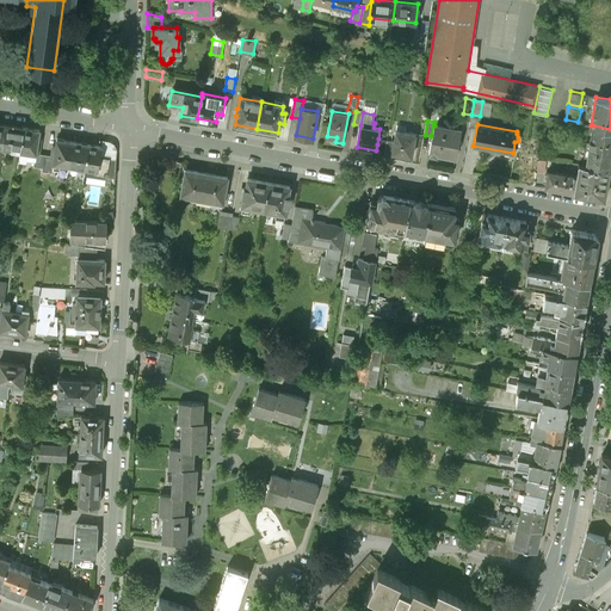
[(23,128),(5,125),(1,155),(19,158),(23,128)]
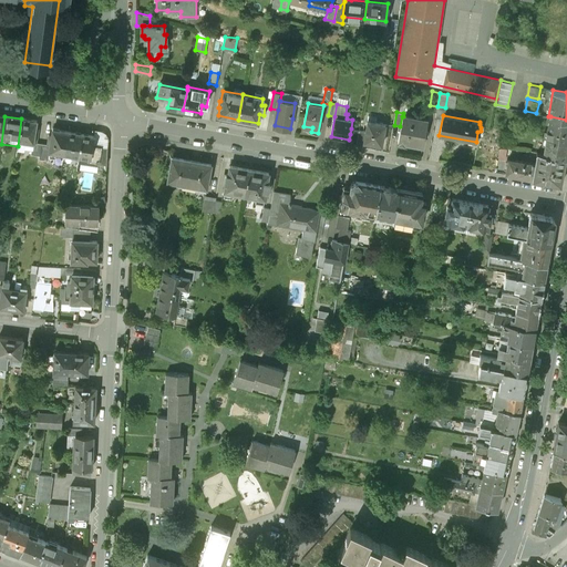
[(403,116),(402,116),(400,126),(398,141),(399,142),(399,144),(405,144),(405,143),(423,145),(428,120),(403,116)]
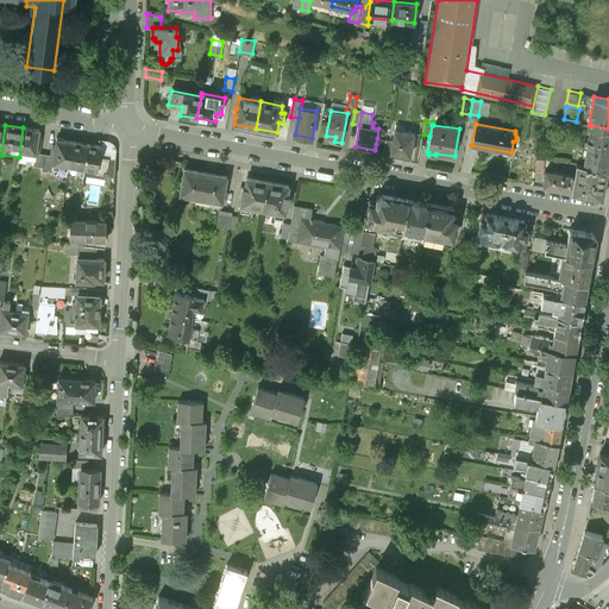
[(608,129),(591,125),(586,148),(608,151),(608,129)]
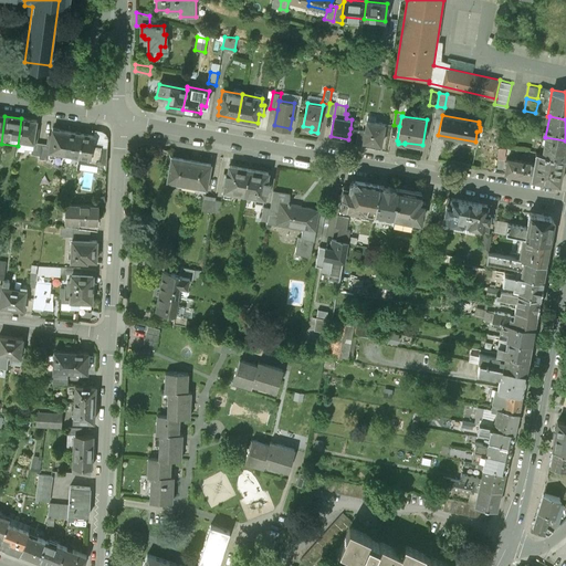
[(21,118),(18,146),(30,148),(34,148),(34,143),(37,129),(34,129),(35,119),(21,117),(21,118)]
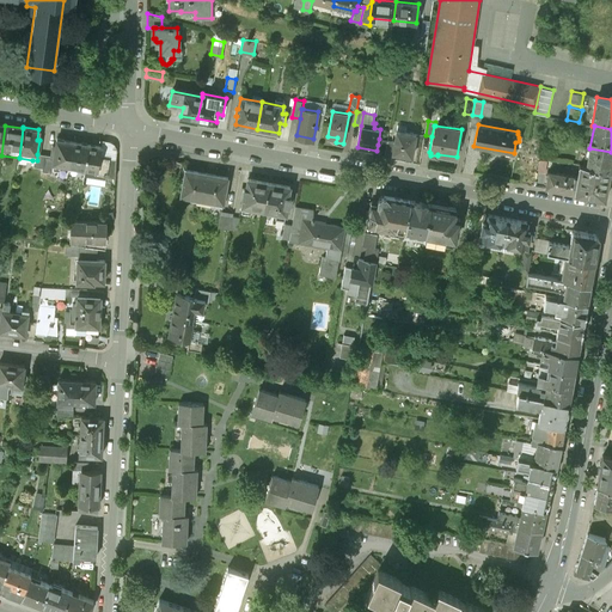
[(416,135),(396,132),(393,142),(392,154),(412,158),(416,135)]
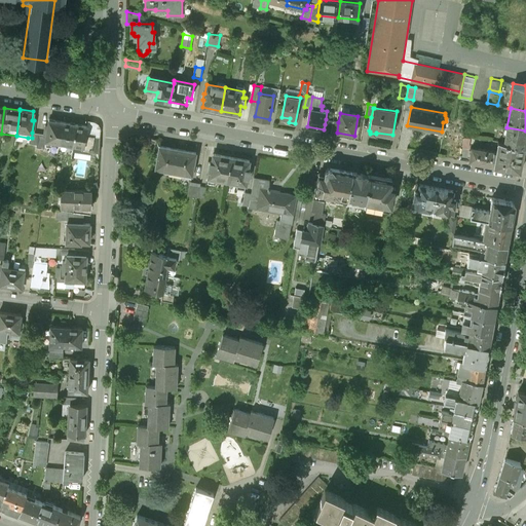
[(53,119),(47,119),(46,126),(43,125),(42,134),(45,135),(44,141),(60,143),(63,122),(53,120),(53,119)]
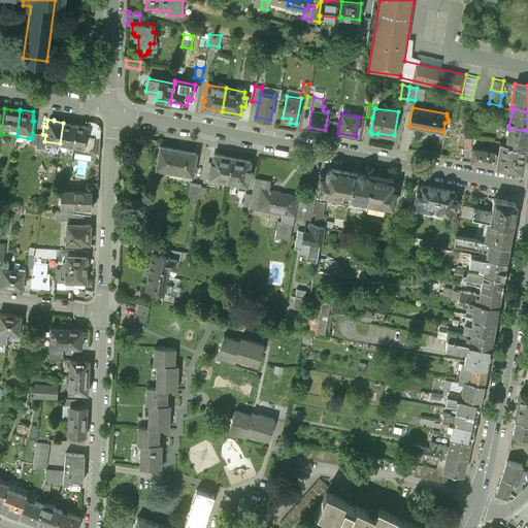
[(76,125),(63,123),(60,143),(73,145),(76,125)]
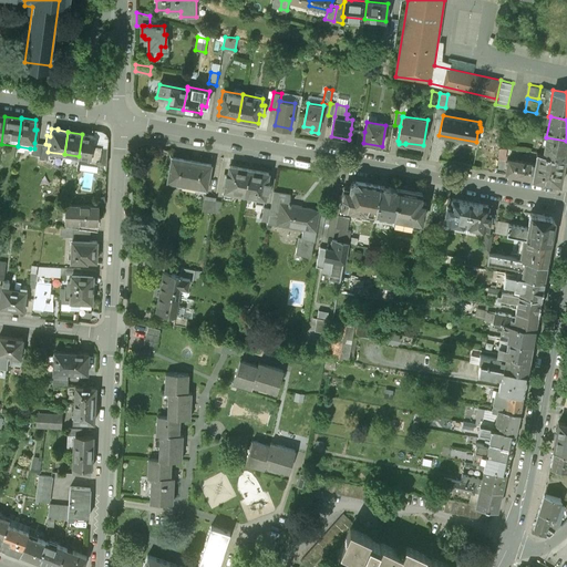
[(93,135),(82,134),(79,156),(89,157),(88,161),(98,162),(101,146),(91,144),(93,135)]
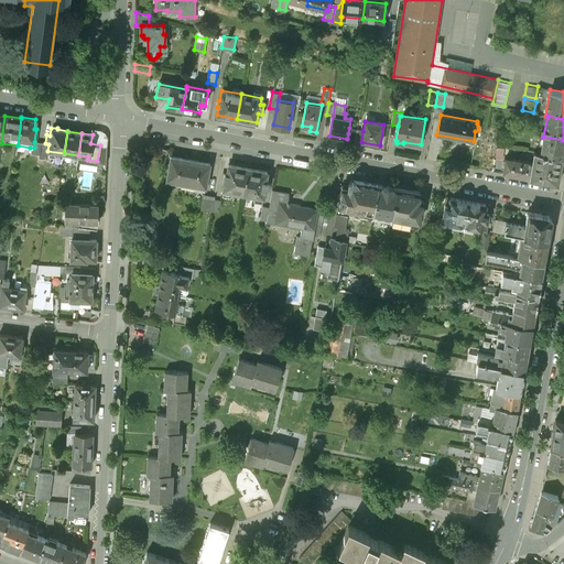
[(563,147),(563,140),(543,137),(540,153),(562,156),(563,147)]
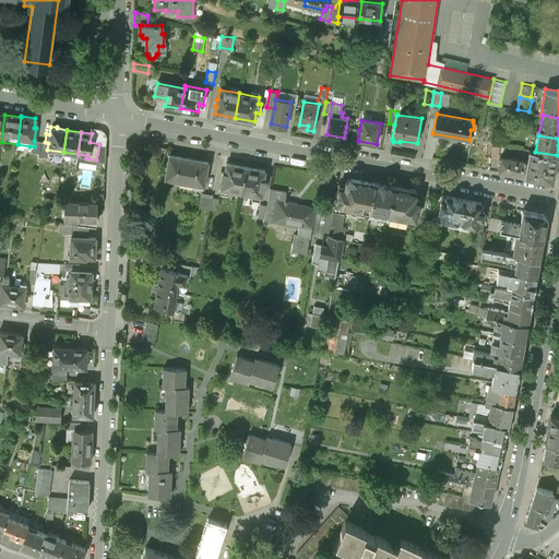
[(34,141),(34,146),(30,146),(28,153),(37,154),(36,157),(38,158),(40,142),(34,141)]
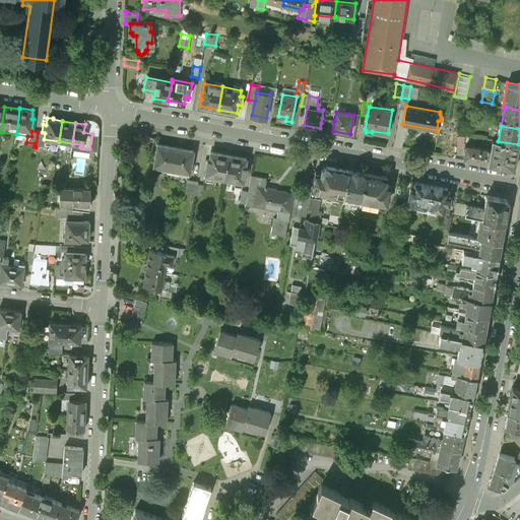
[(42,132),(38,132),(36,147),(43,148),(44,139),(45,133),(42,132)]
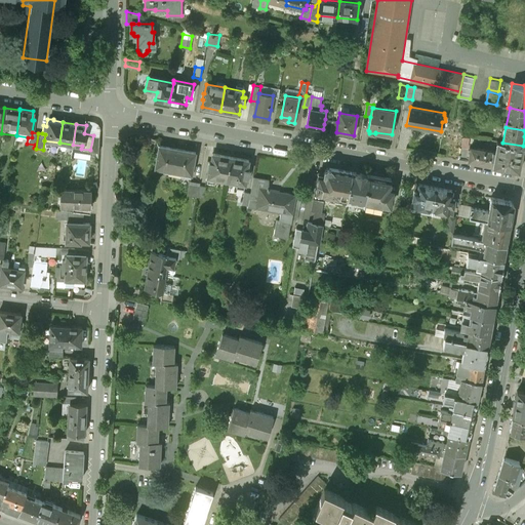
[(502,143),(497,142),(495,151),(471,146),(468,162),(519,171),(523,146),(502,143)]
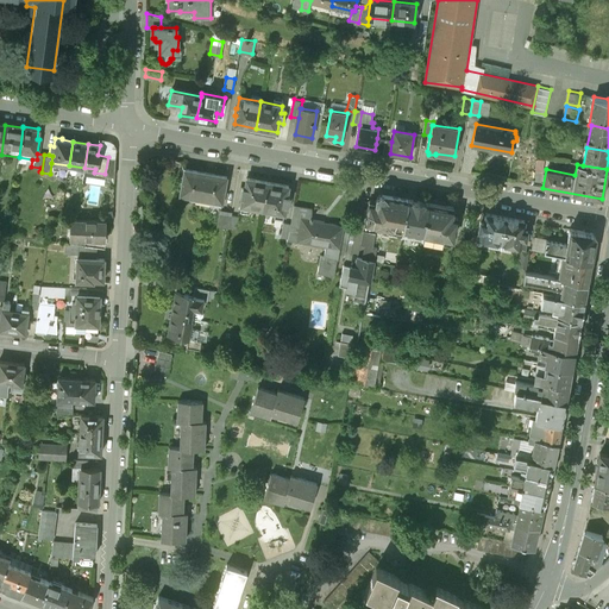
[(226,176),(184,168),(180,193),(211,199),(209,202),(220,203),(221,200),(226,176)]
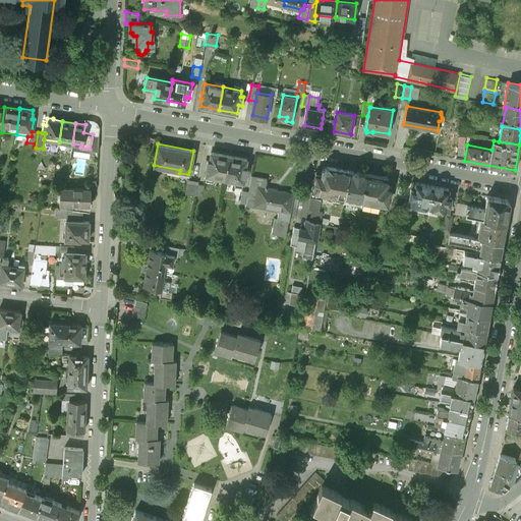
[(229,155),(211,152),(209,160),(208,160),(206,168),(207,168),(206,175),(207,175),(206,180),(214,181),(214,176),(225,178),(229,155)]
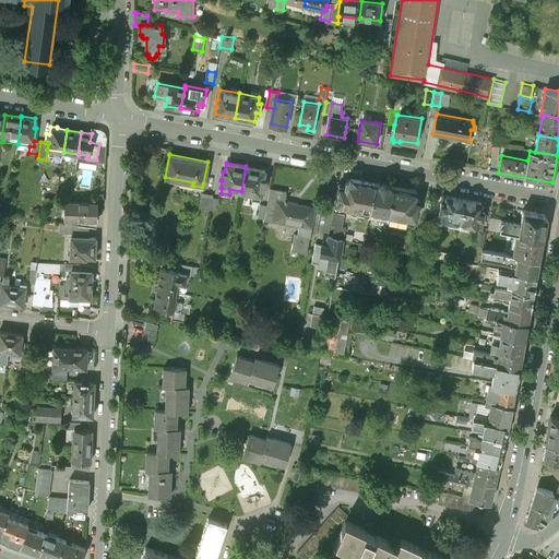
[(264,169),(246,166),(241,191),(261,194),(262,187),(263,188),(265,178),(263,178),(264,169)]
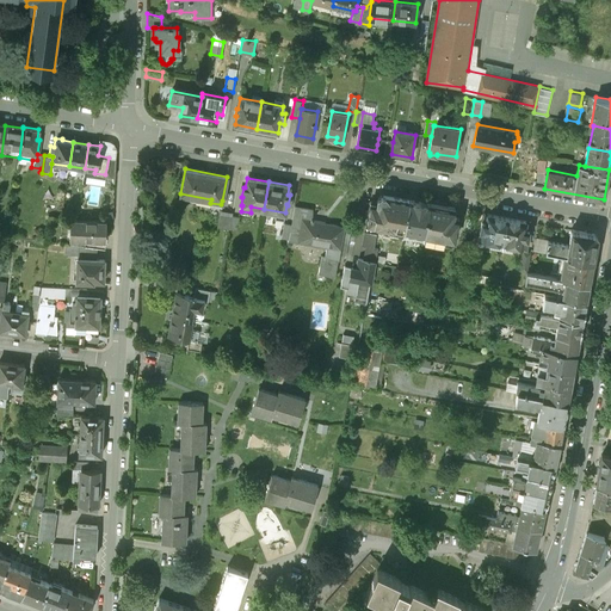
[(409,199),(382,195),(381,196),(378,197),(377,198),(377,199),(376,203),(370,203),(366,222),(386,226),(384,233),(402,236),(409,199)]
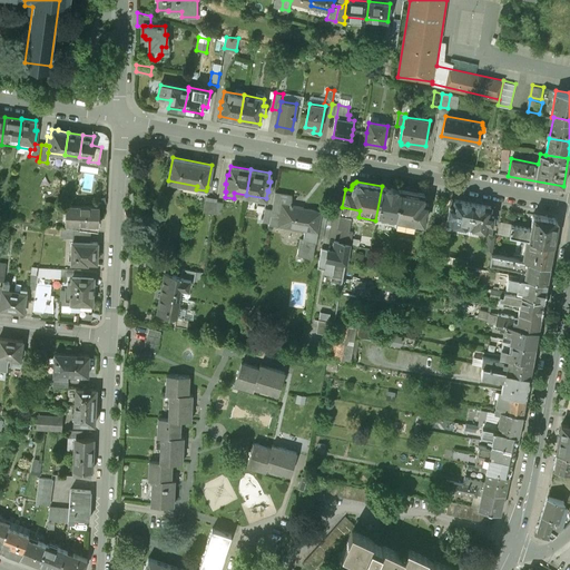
[(401,190),(382,186),(375,220),(395,224),(401,190)]
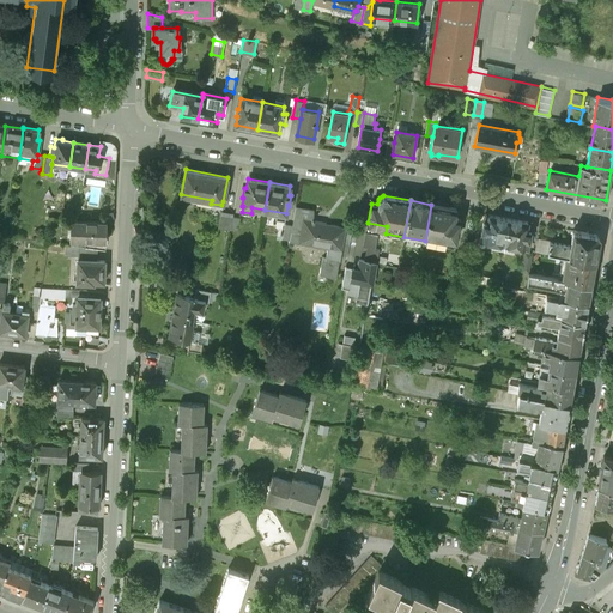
[(456,208),(431,205),(425,241),(441,243),(454,246),(459,220),(455,219),(456,208)]
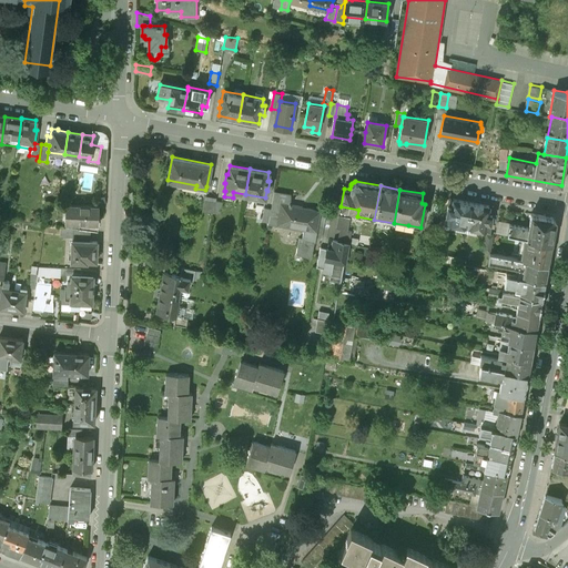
[(301,204),(291,203),(291,194),(274,191),(271,208),(269,222),(301,229),(302,229),(303,230),(303,231),(302,237),(298,237),(295,253),(311,255),(314,241),(315,241),(316,236),(320,211),(301,208),(301,204)]
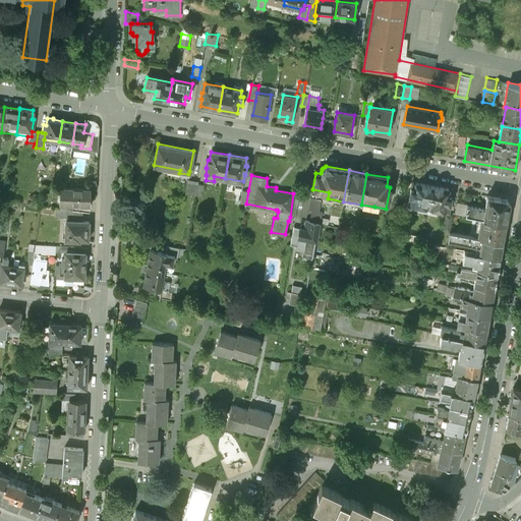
[(198,181),(188,179),(186,191),(195,193),(197,183),(198,181)]
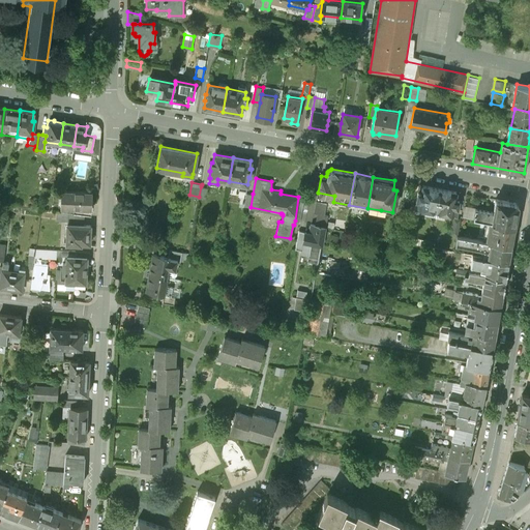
[(440,188),(419,185),(415,206),(427,208),(425,212),(435,214),(440,188)]
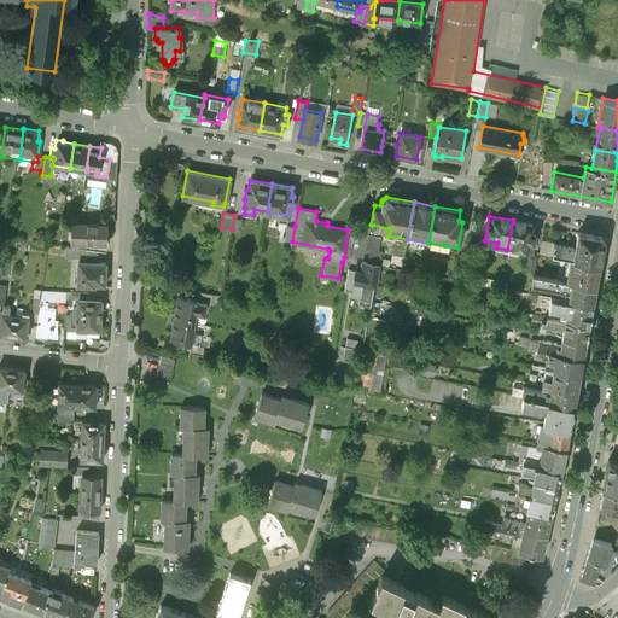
[(242,219),(234,217),(232,229),(240,231),(242,219)]
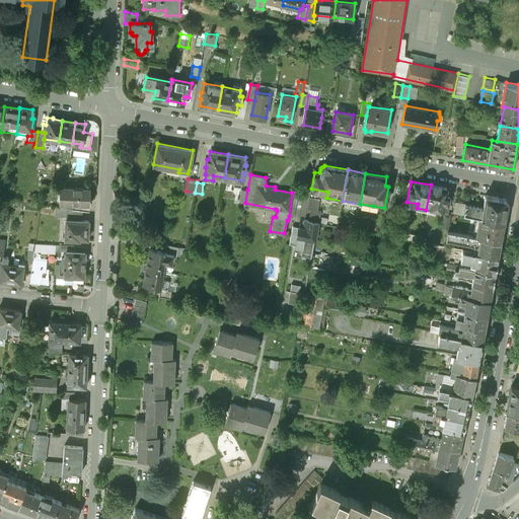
[(90,187),(69,186),(61,184),(60,203),(67,203),(86,204),(86,206),(89,206),(91,206),(91,196),(90,195),(90,187)]
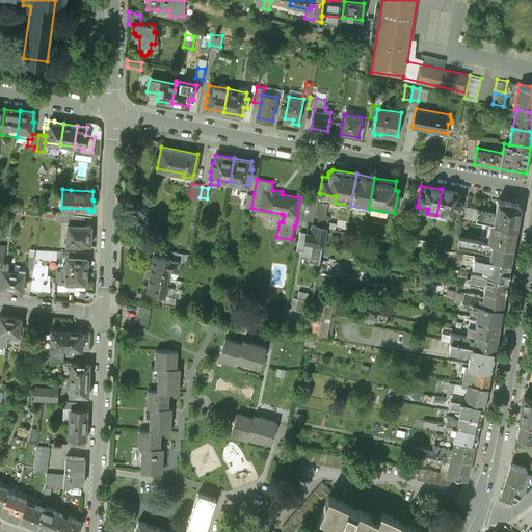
[(461,193),(442,189),(436,215),(446,216),(447,213),(457,215),(461,193)]
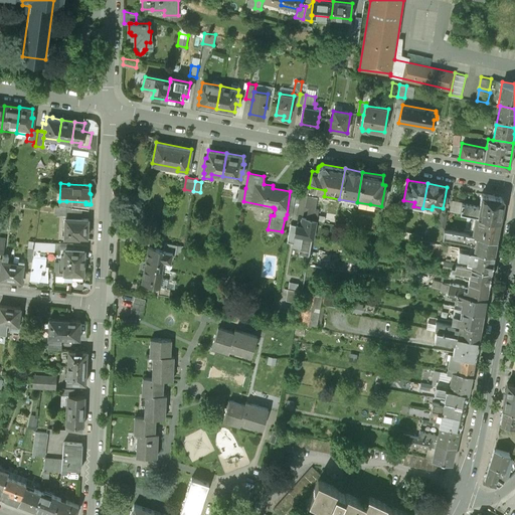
[(245,188),(239,187),(237,200),(243,201),(245,188)]
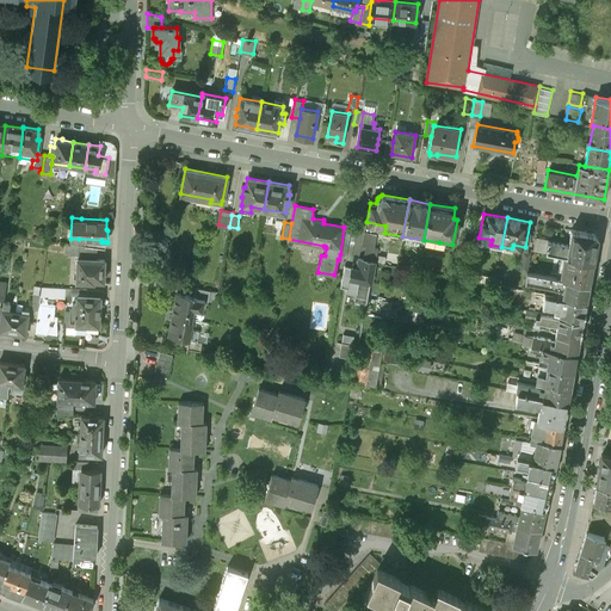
[(351,228),(344,227),(340,254),(346,255),(351,228)]
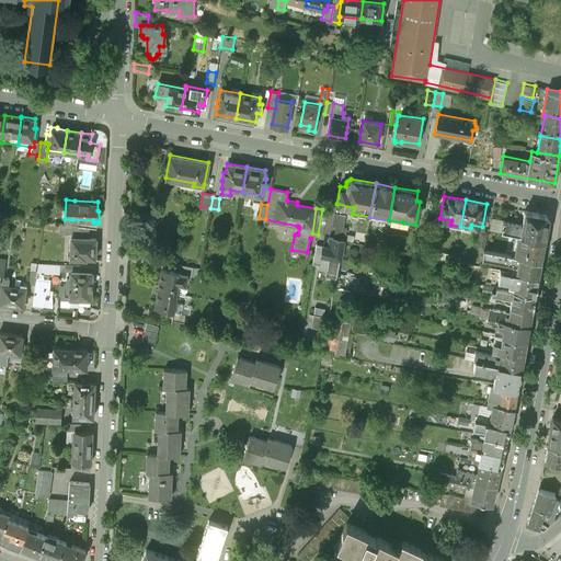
[(517,224),(504,221),(502,231),(521,235),(523,225),(522,225),(525,210),(519,209),(517,224)]
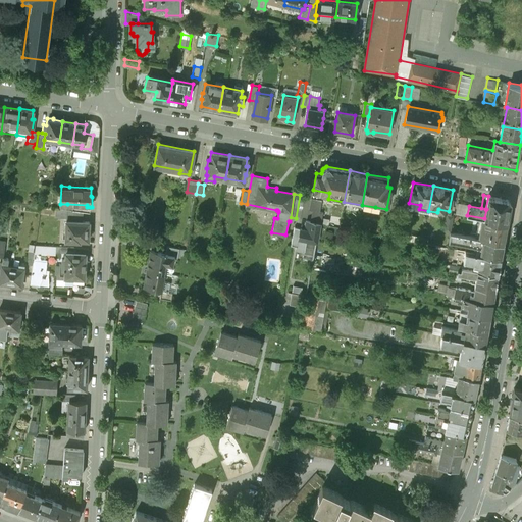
[(511,200),(488,196),(485,209),(486,209),(484,218),(507,222),(511,200)]
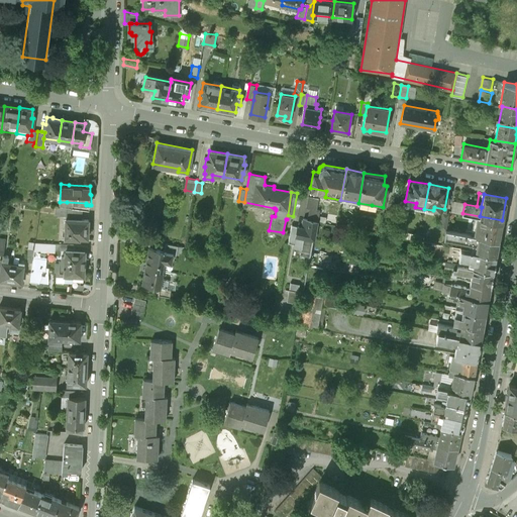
[(320,210),(317,209),(319,199),(308,197),(306,208),(309,209),(307,218),(303,217),(301,226),(292,224),(289,242),(293,243),(293,246),(301,247),(300,253),(310,254),(313,238),(315,239),(320,210)]
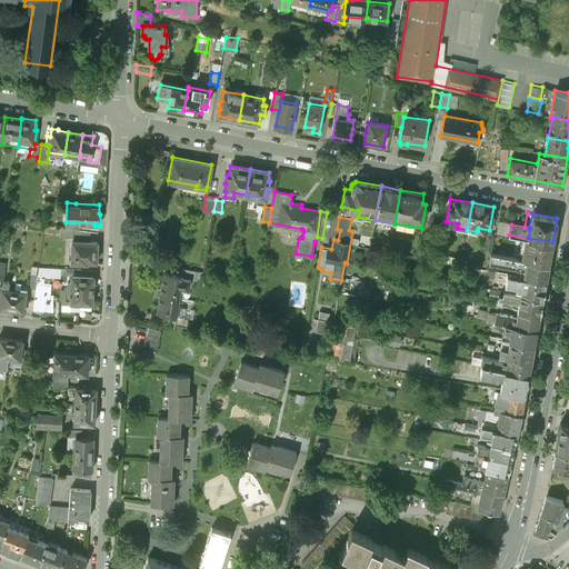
[(95,223),(73,222),(73,228),(88,230),(98,231),(98,226),(95,226),(95,223)]
